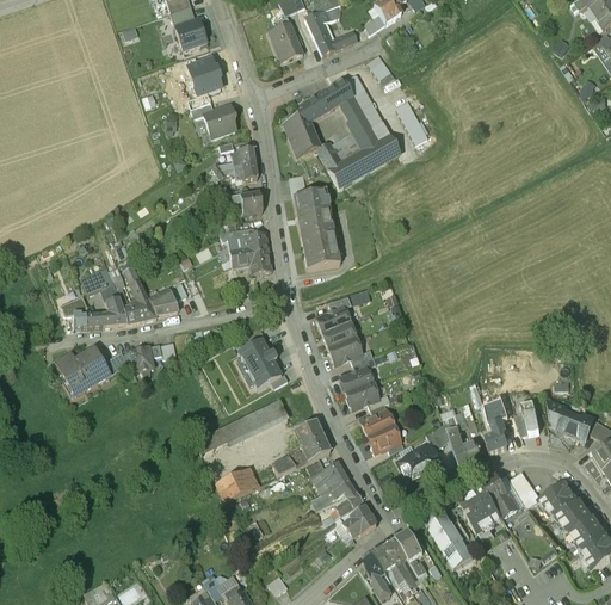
[(165,0),(170,12),(190,5),(187,0),(165,0)]
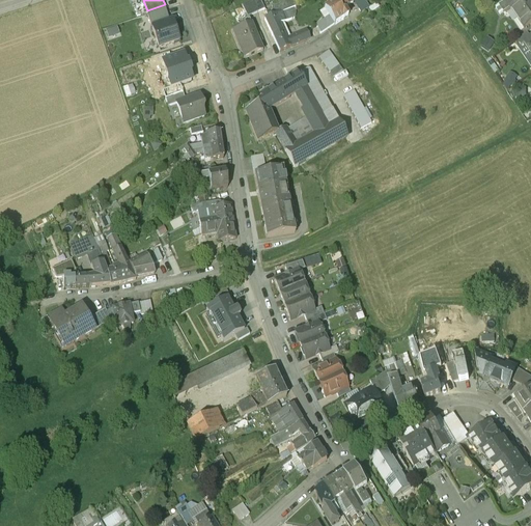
[(257,7),(254,0),(244,0),(242,1),(247,12),(257,7)]
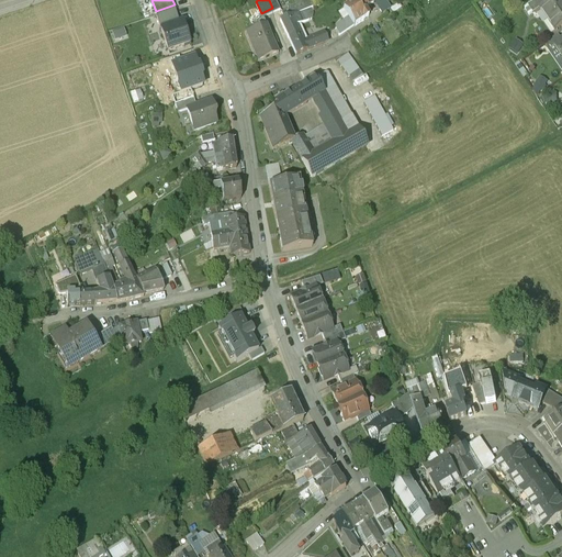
[(349,0),(343,4),(353,22),(362,17),(368,13),(362,6),(359,0),(349,0)]
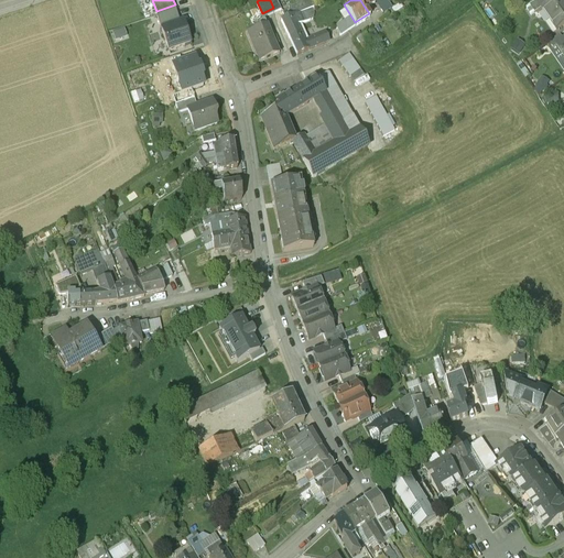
[(553,13),(550,15),(556,24),(563,19),(563,0),(544,0),(544,1),(553,13)]
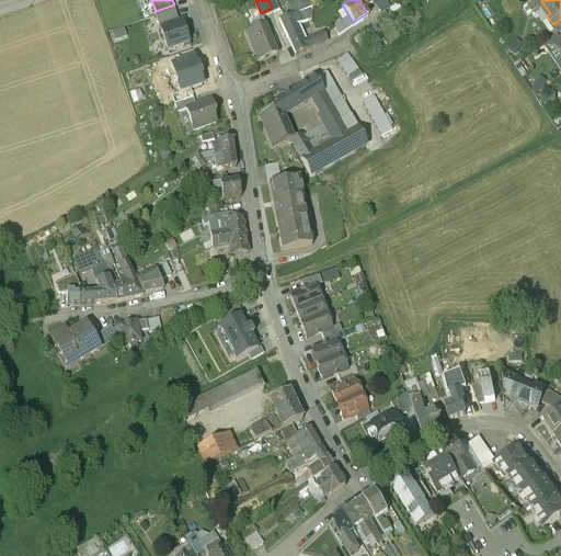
[(160,24),(179,19),(174,4),(156,11),(160,24)]
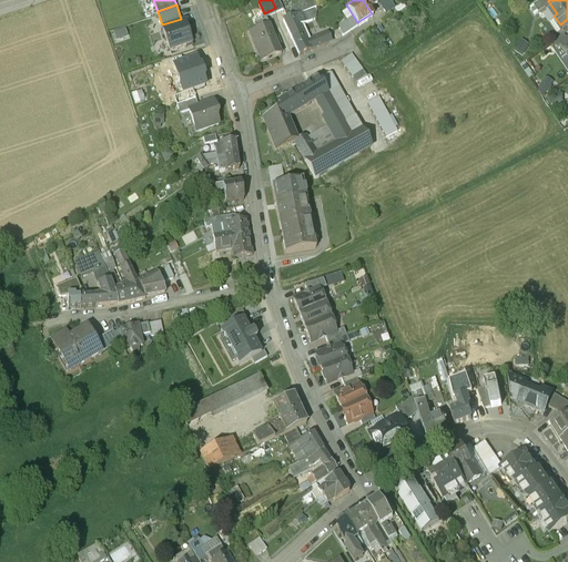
[(293,11),(297,21),(312,14),(307,6),(293,11)]
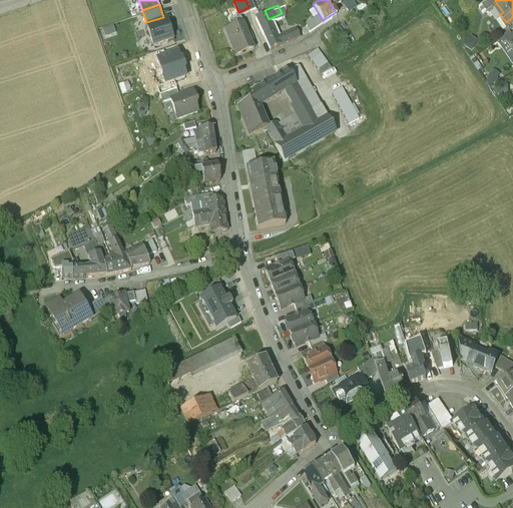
[(263,30),(273,26),(269,19),(265,10),(255,14),(263,30)]
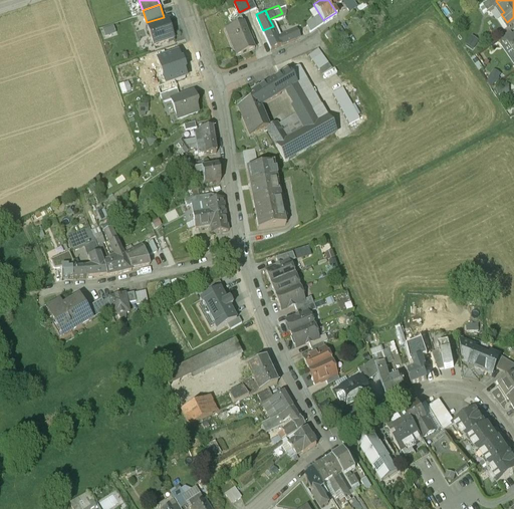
[(310,28),(323,19),(318,12),(305,20),(310,28)]
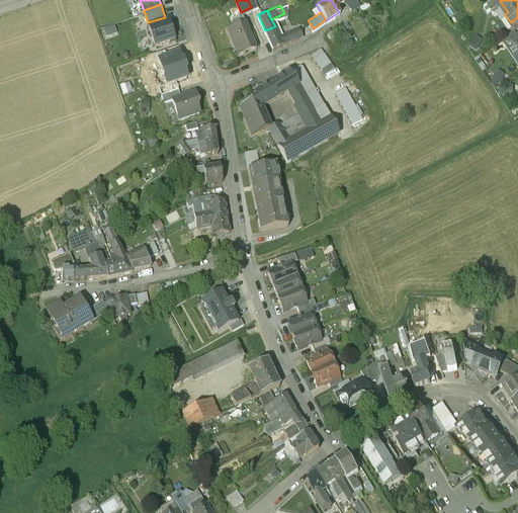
[(165,17),(148,22),(155,43),(174,35),(168,16),(165,17)]
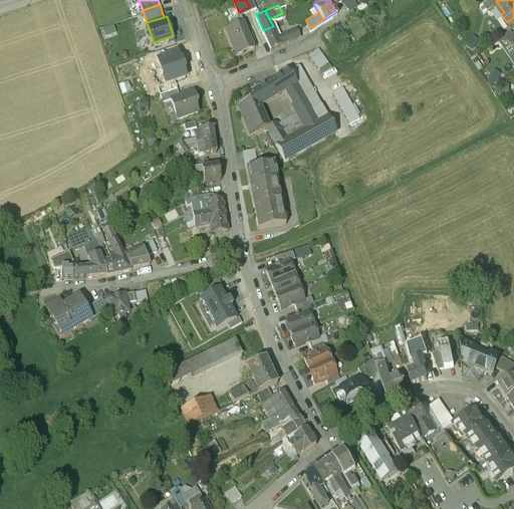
[(236,22),(224,26),(235,52),(254,45),(244,21),(237,24),(236,22)]
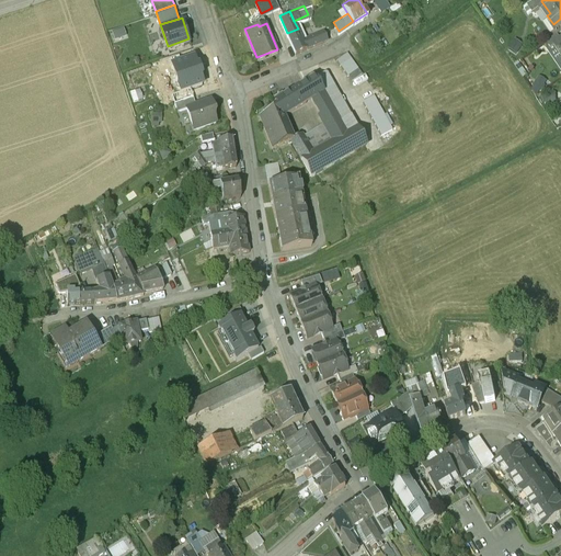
[(296,49),(306,45),(304,40),(298,29),(287,33),(296,49)]
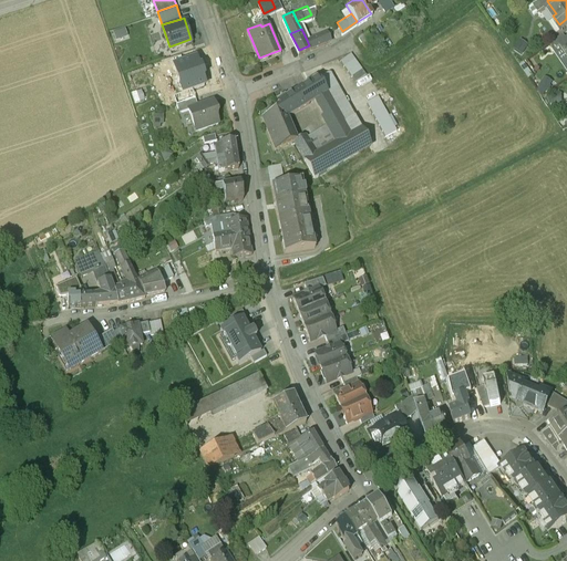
[(559,40),(566,35),(563,30),(552,37),(556,43),(559,41),(559,40)]
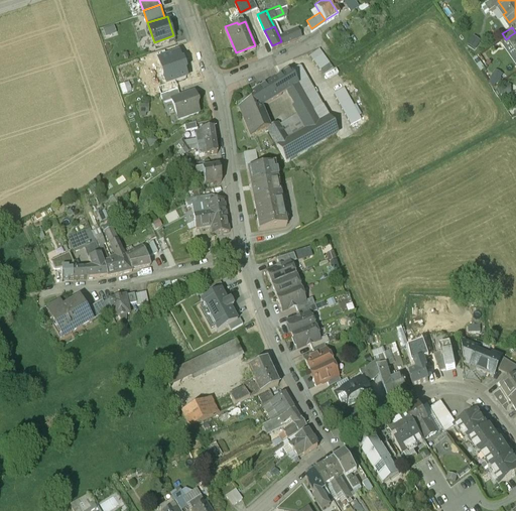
[(279,36),(281,41),(299,34),(297,28),(279,36)]
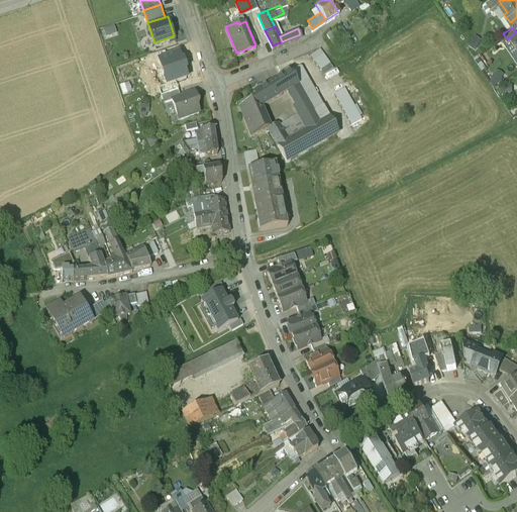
[(310,52),(320,67),(321,66),(324,71),(333,65),(319,45),(310,52)]
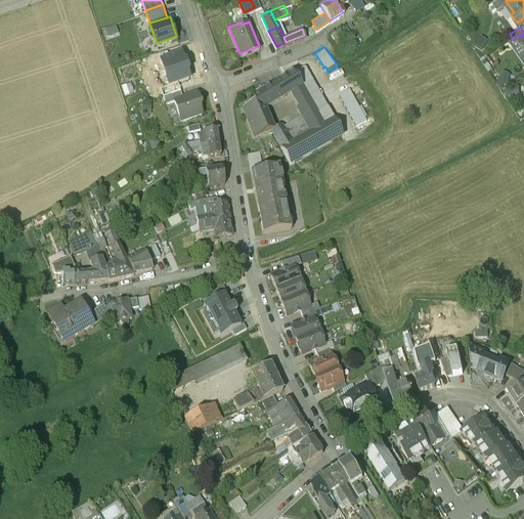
[(160,56),(168,82),(177,79),(189,75),(186,67),(187,66),(185,57),(183,58),(180,50),(160,56)]
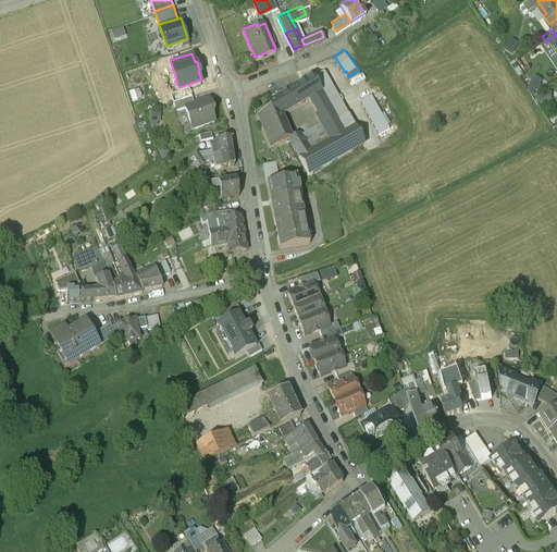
[(310,94),(320,88),(321,87),(312,73),(272,97),(275,102),(276,102),(280,112),(310,94)]
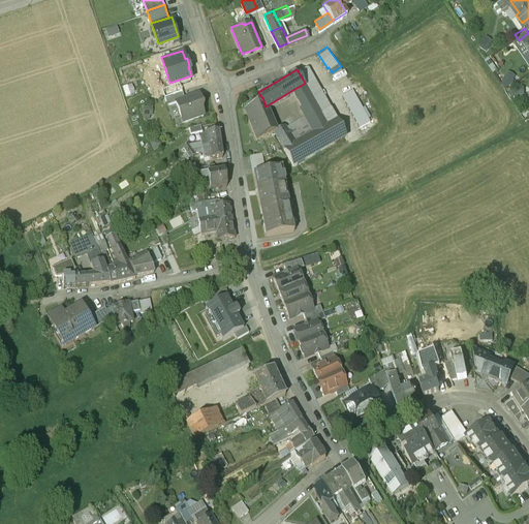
[(179,80),(169,83),(161,85),(164,93),(182,88),(179,80)]
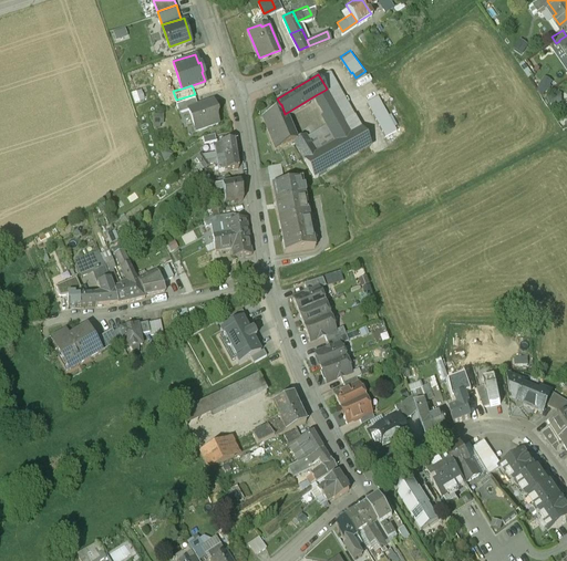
[(326,90),(316,95),(325,111),(322,112),(337,138),(349,132),(326,90)]
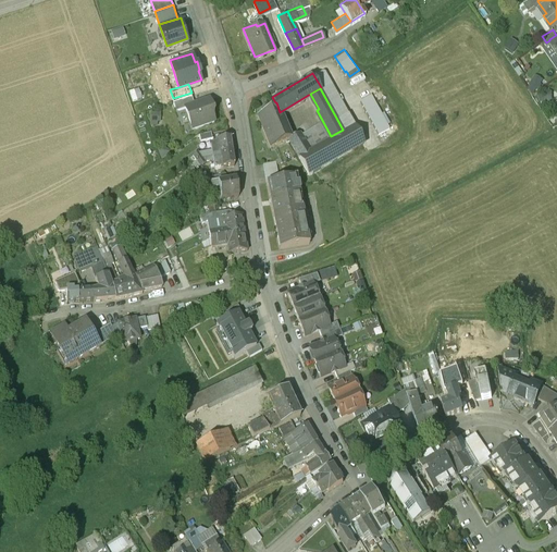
[(372,89),(360,95),(379,130),(391,123),(372,89)]
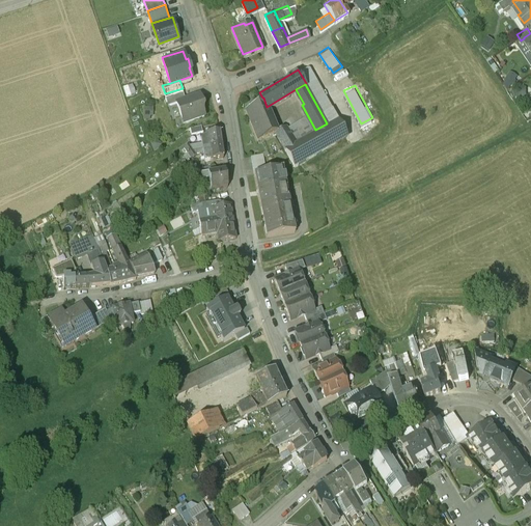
[(183,88),(165,93),(168,102),(176,99),(185,95),(183,88)]
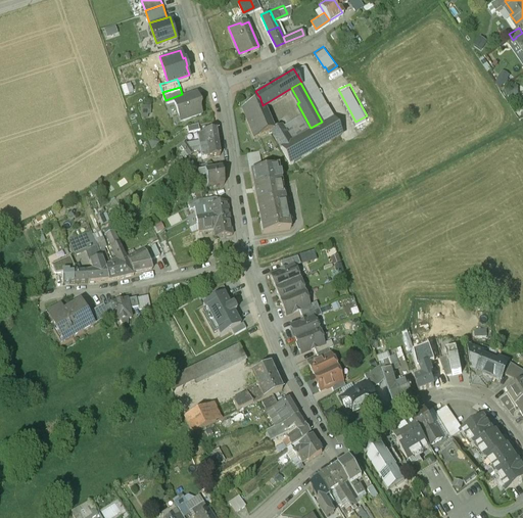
[(182,94),(174,97),(181,118),(200,110),(198,103),(199,100),(196,90),(182,94)]
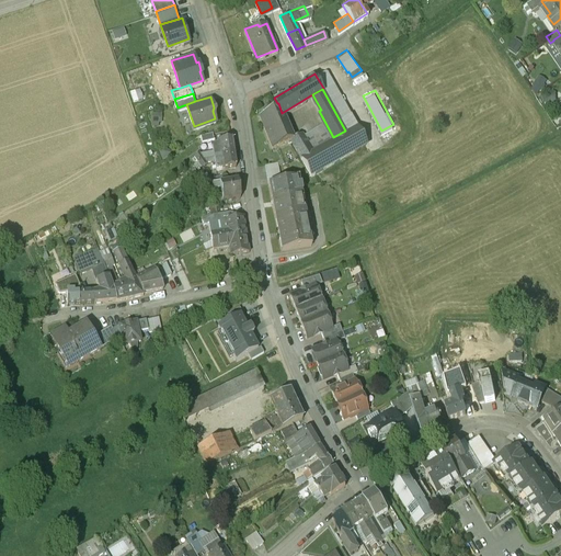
[(290,136),(292,136),(282,113),(278,103),(277,103),(260,112),(273,144),(290,136)]
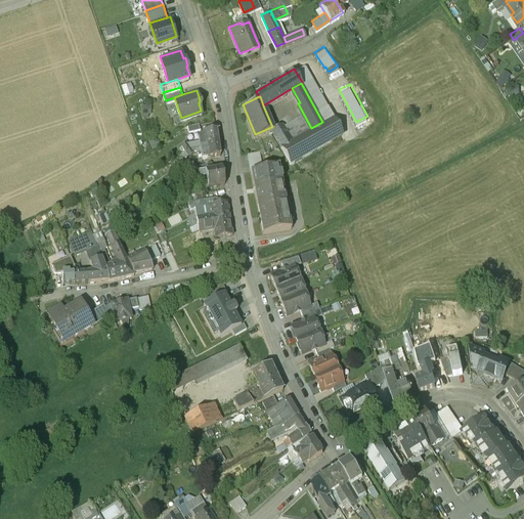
[(141,113),(150,113),(150,101),(142,101),(141,113)]
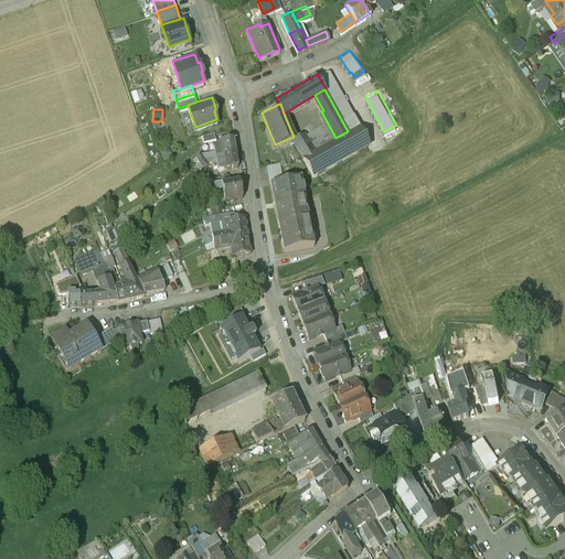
[(294,137),(292,137),(313,173),(317,171),(369,141),(360,125),(348,131),(336,138),(327,143),(313,150),(304,132),(301,131),(294,137)]
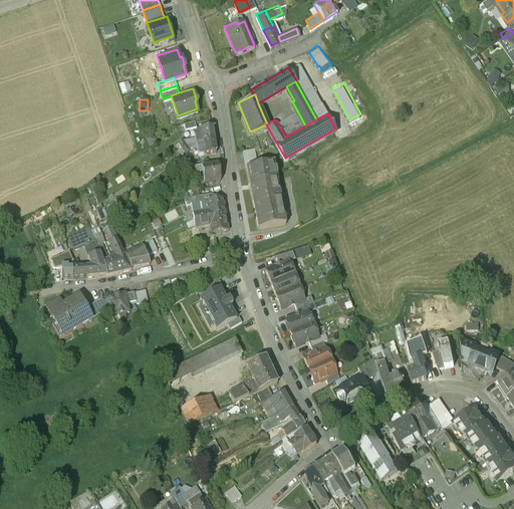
[(212,123),(198,125),(199,129),(194,130),(196,140),(214,137),(212,123)]
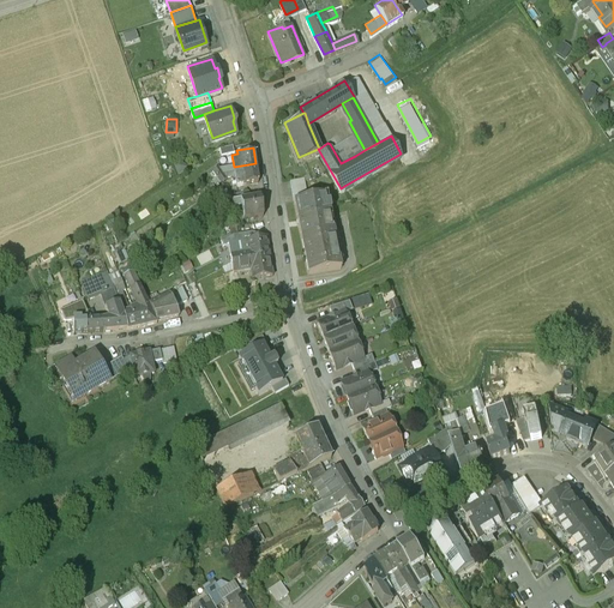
[(216,172),(222,168),(218,162),(212,166),(216,172)]
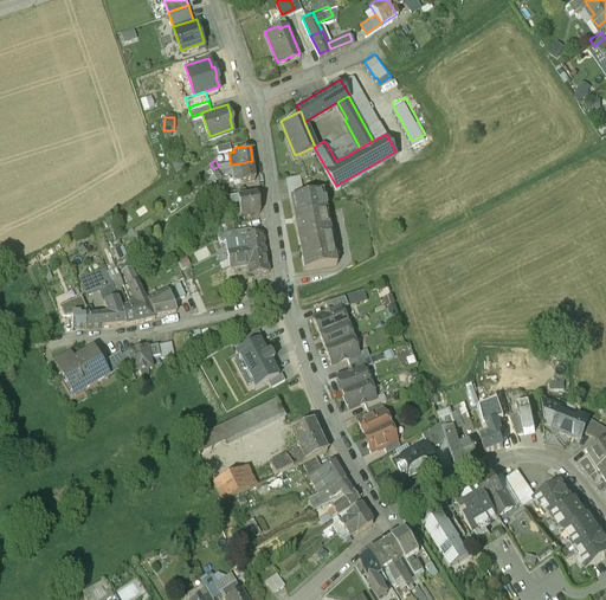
[(252,161),(231,165),(232,169),(232,175),(238,175),(238,179),(255,176),(252,161)]
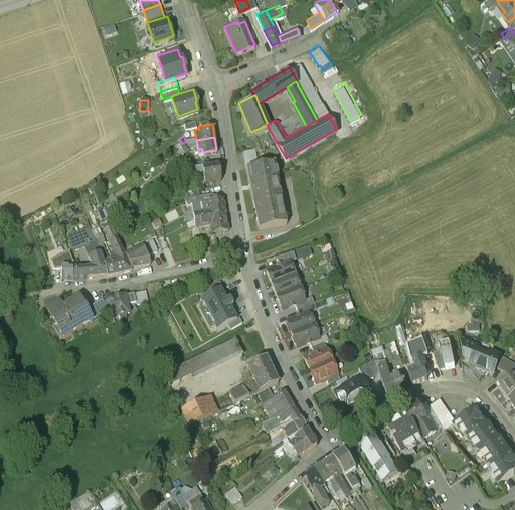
[(197,144),(196,140),(186,141),(181,144),(184,149),(189,146),(189,145),(197,144)]
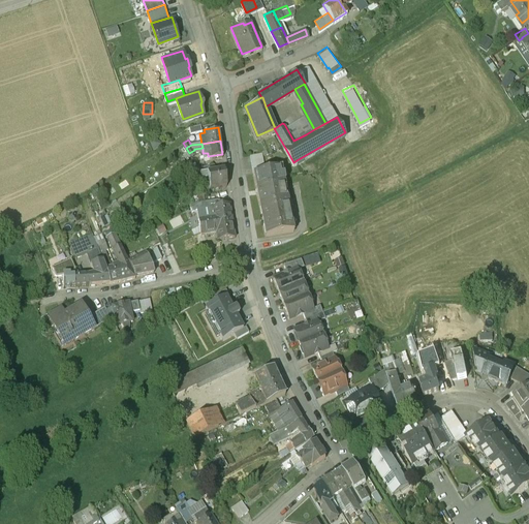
[(249,152),(253,168),(265,166),(261,149),(249,152)]
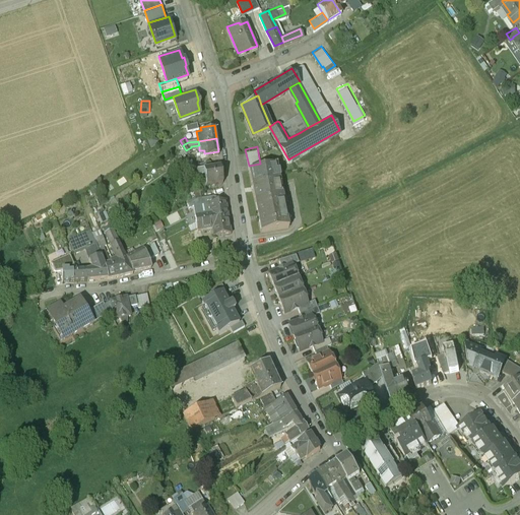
[(249,166),(252,182),(279,177),(277,168),(275,169),(273,162),(260,164),(249,166)]
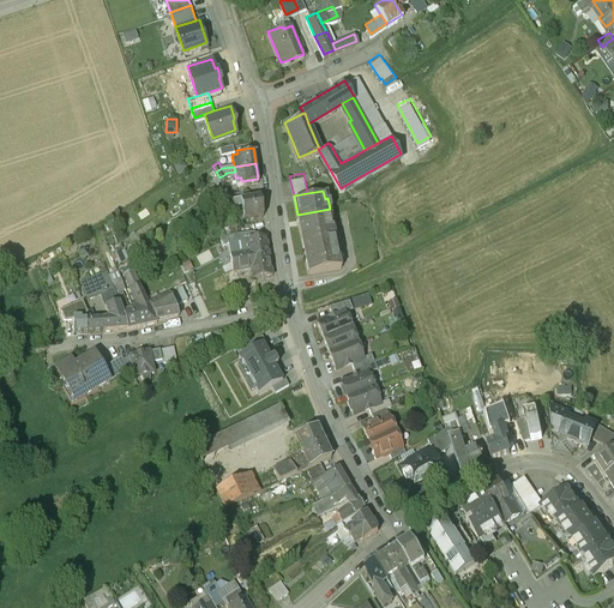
[(260,192),(240,196),(241,203),(242,215),(263,211),(260,192)]
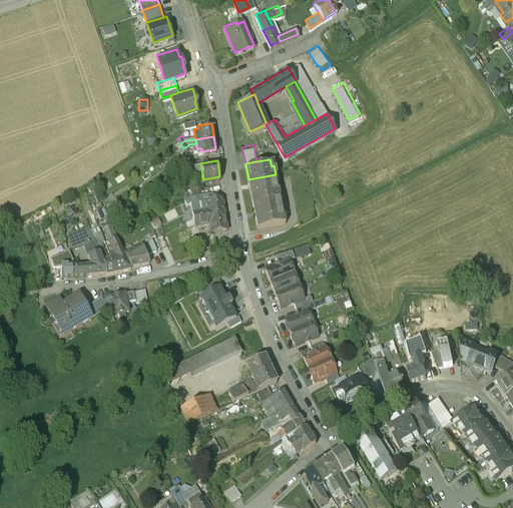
[(201,169),(200,163),(184,166),(185,175),(191,174),(191,170),(201,169)]
